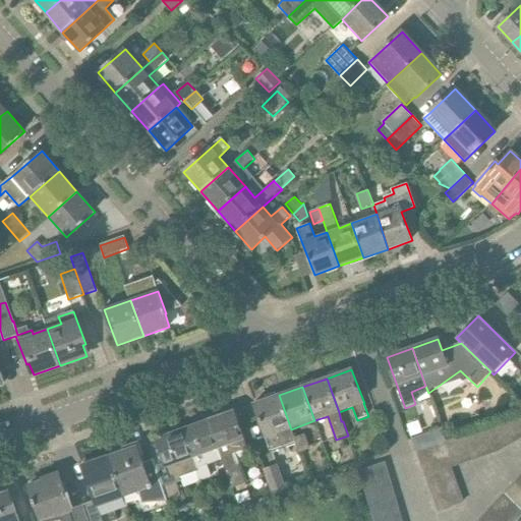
[(294,438),(291,429),(279,395),(254,404),(267,438),(266,438),(271,451),(294,443),(294,438)]
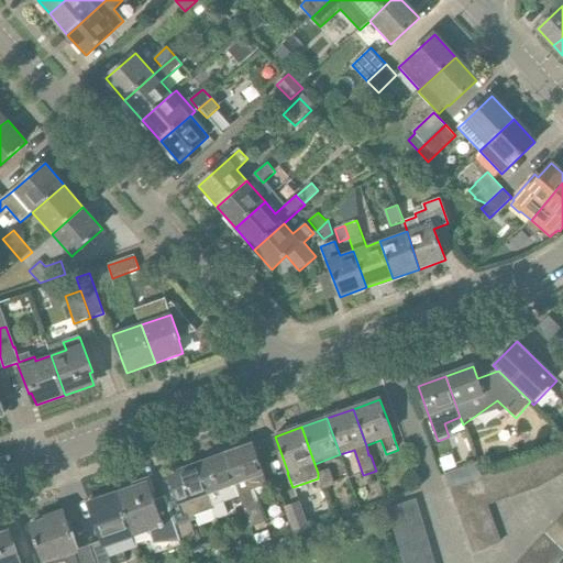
[(254,489),(267,485),(252,444),(224,454),(235,486),(244,509),(258,504),(254,489)]
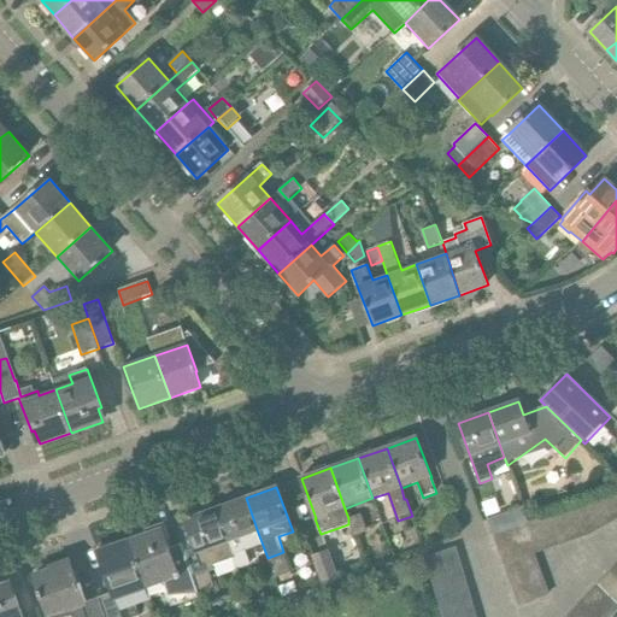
[(615,519),(616,518),(616,495),(615,492),(601,497),(615,519)]
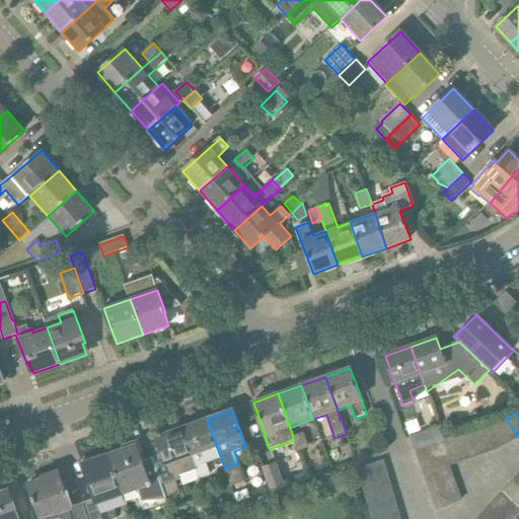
[(506,443),(517,437),(506,418),(495,422),(506,443)]
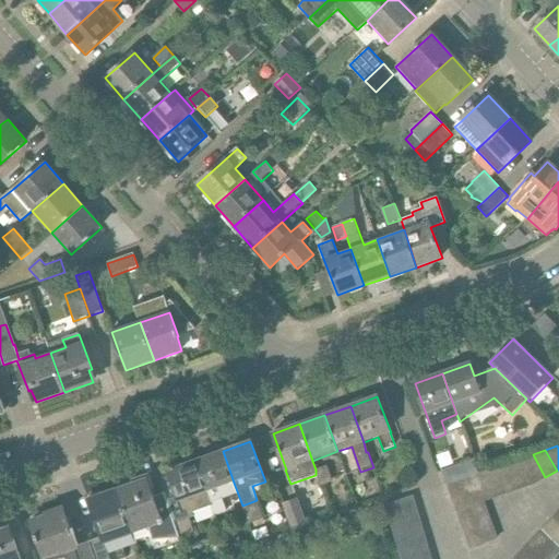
[(195,461),(211,507),(215,516),(227,512),(218,488),(234,483),(223,451),(195,461)]
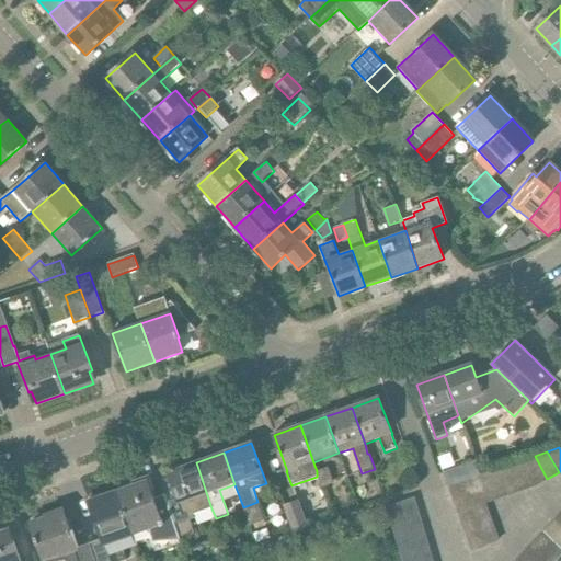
[(535,487),(547,479),(535,456),(525,459),(535,487)]
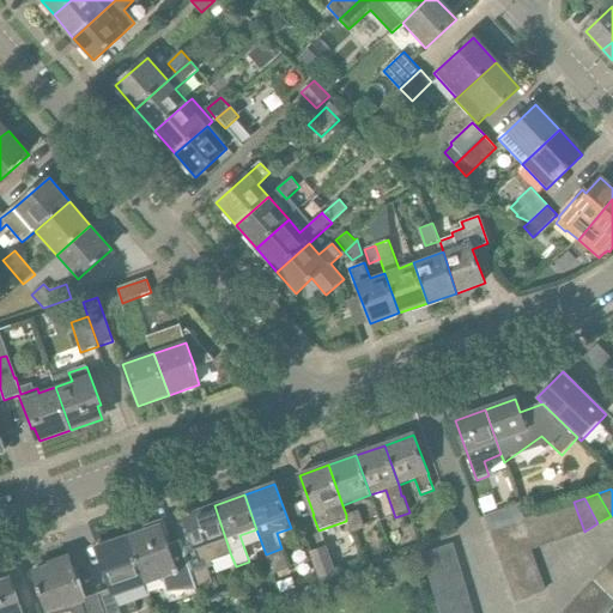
[(571,535),(584,532),(574,502),(560,507),(571,535)]
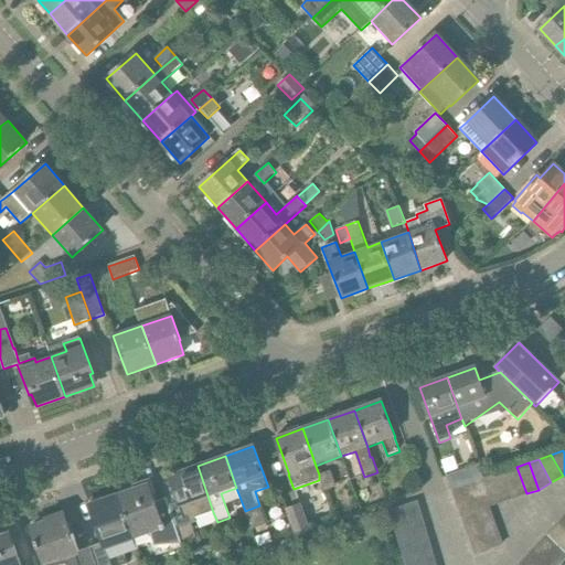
[(198,518),(213,512),(198,466),(170,476),(180,505),(171,510),(174,520),(182,518),(182,519),(183,518),(189,532),(201,528),(198,518)]
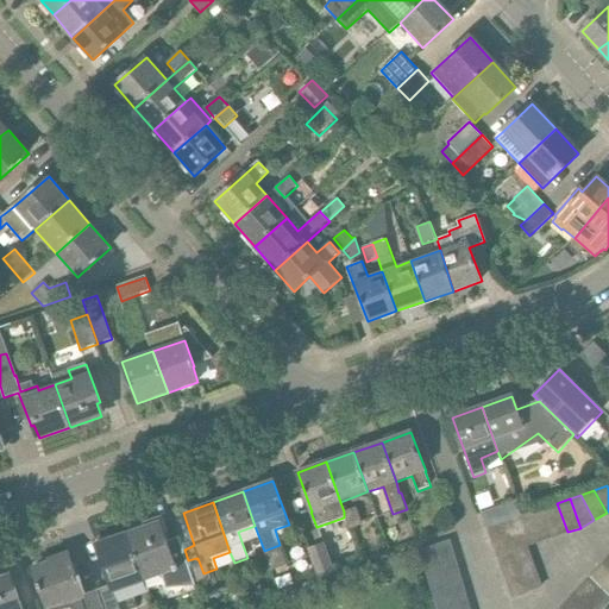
[(488,527),(516,518),(521,515),(516,502),(482,514),(488,527)]
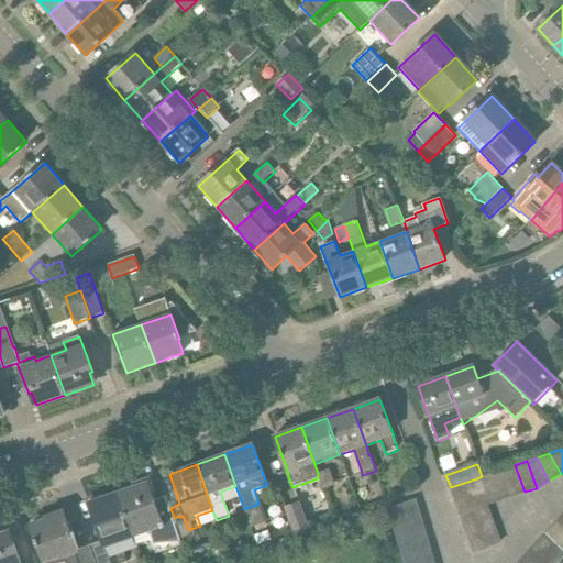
[(511,496),(525,492),(515,465),(501,470),(511,496)]
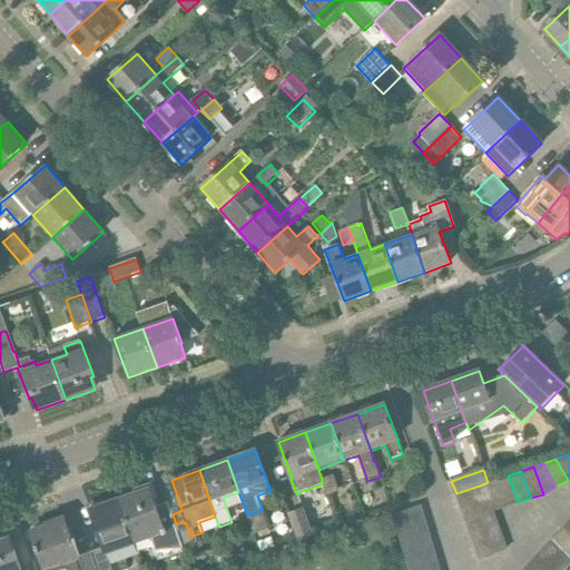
[(322,479),(324,483),(322,484),(326,495),(340,491),(334,475),(322,479)]
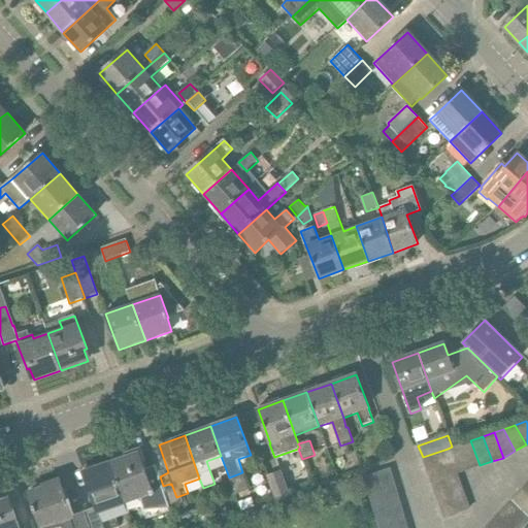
[(468,469),(480,465),(470,440),(459,444),(468,469)]
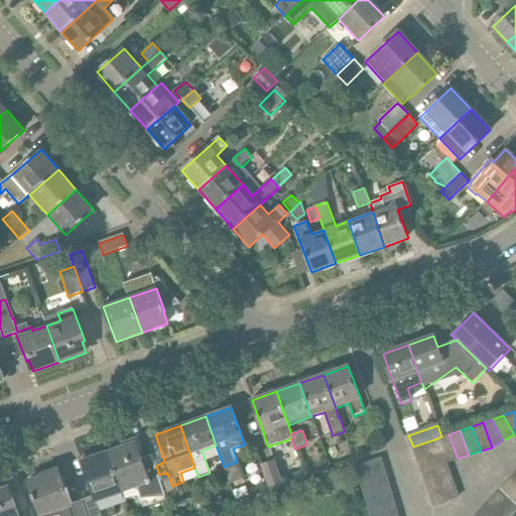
[(446,463),(458,459),(448,434),(441,436),(437,438),(441,450),(446,463)]
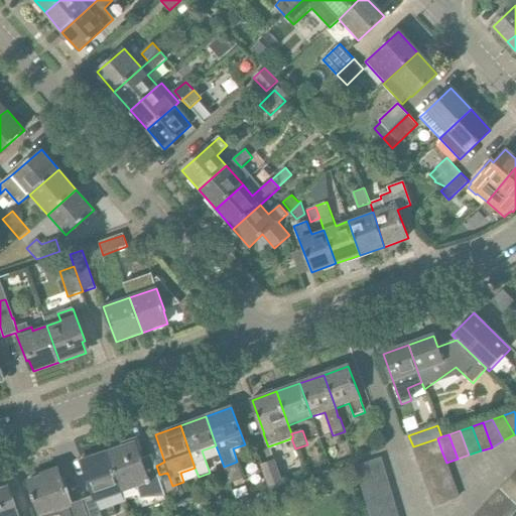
[(417,459),(441,450),(437,438),(413,446),(417,459)]
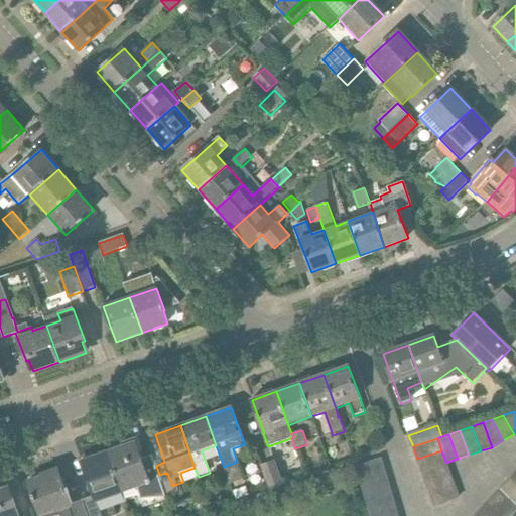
[(147,485),(150,484),(135,441),(108,450),(125,499),(149,490),(147,485)]
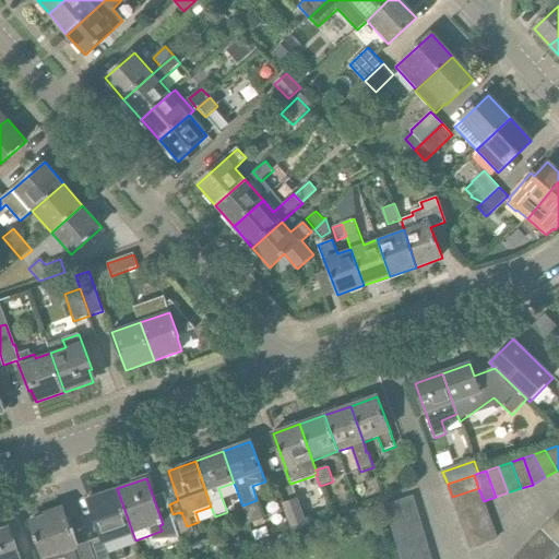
[(109,558),(107,550),(135,540),(117,488),(87,498),(100,536),(88,540),(95,558),(109,558)]
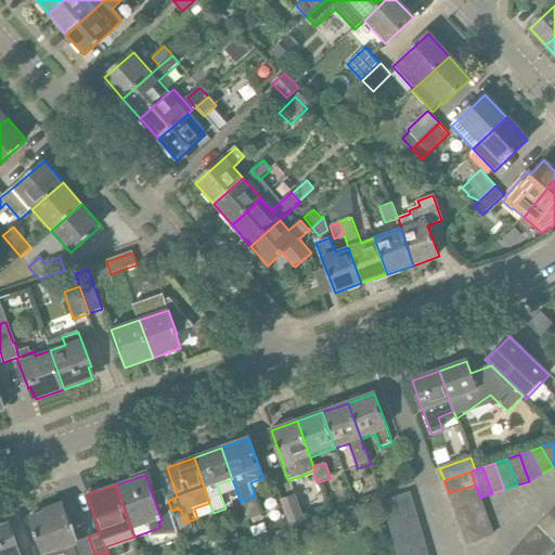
[(454,506),(480,498),(475,485),(449,493),(454,506)]
